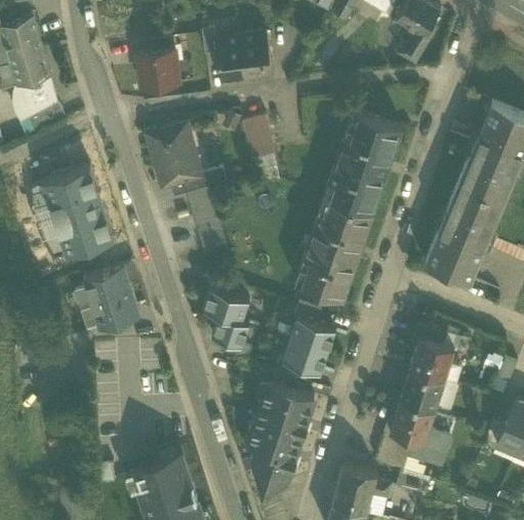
[(321,0),(318,5),(328,11),(335,0),(321,0)]
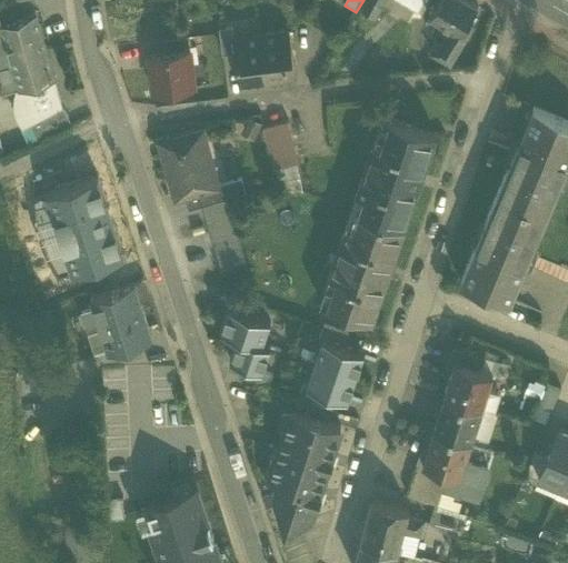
[(369,0),(367,4),(382,12),(388,0),(369,0)]
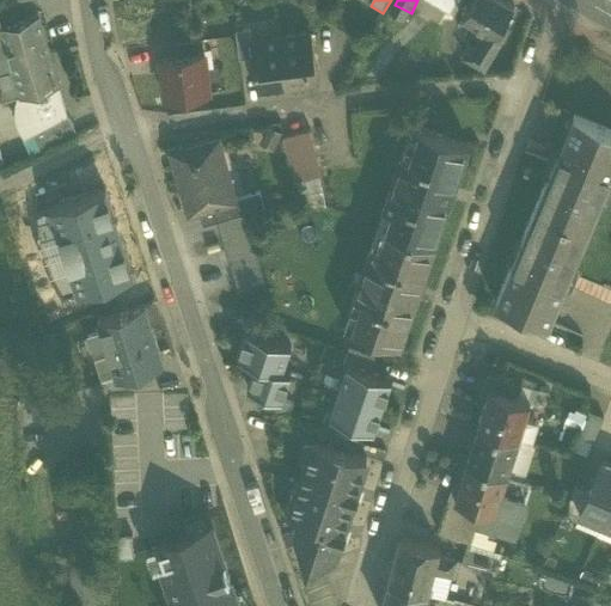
[(463,0),(429,0),(426,8),(450,23),(463,0)]
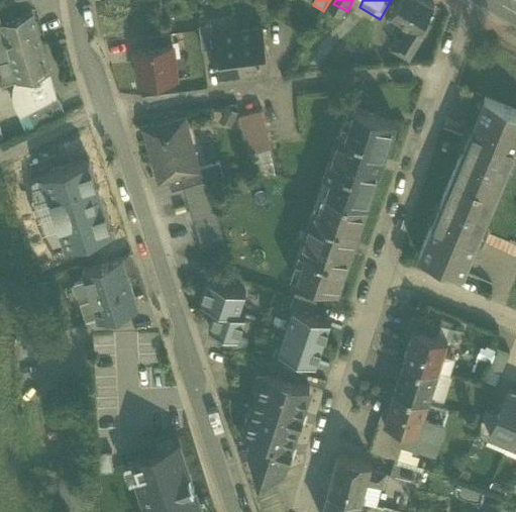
[(403,0),(391,21),(411,32),(419,37),(423,30),(434,11),(415,0),(403,0)]
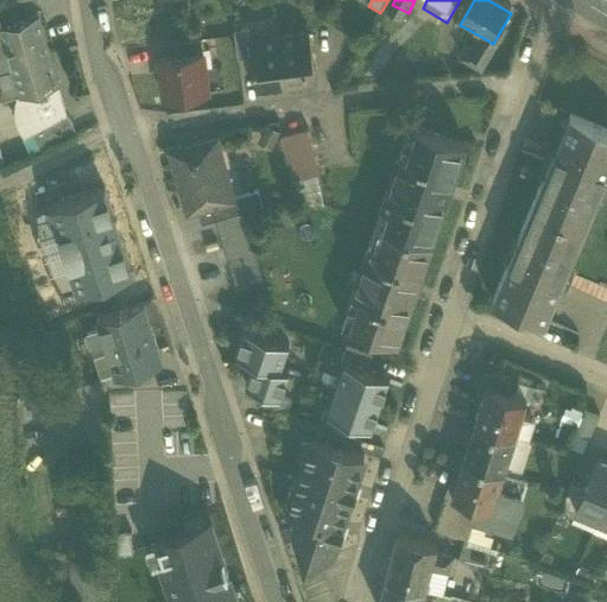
[(2,33),(21,99),(59,88),(39,21),(2,32),(2,33)]
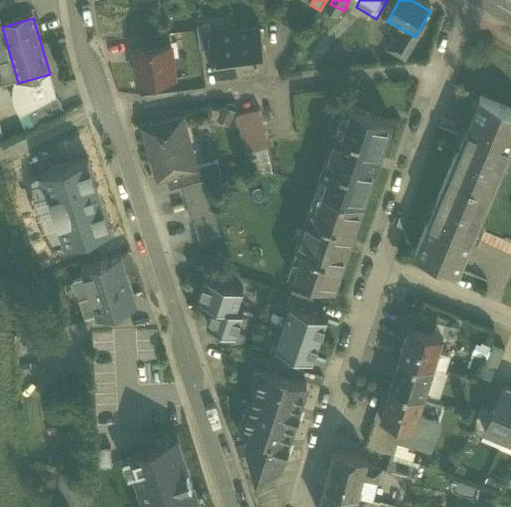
[(16,84),(18,83),(2,28),(2,27),(1,23),(0,23),(0,85),(1,88),(16,84)]
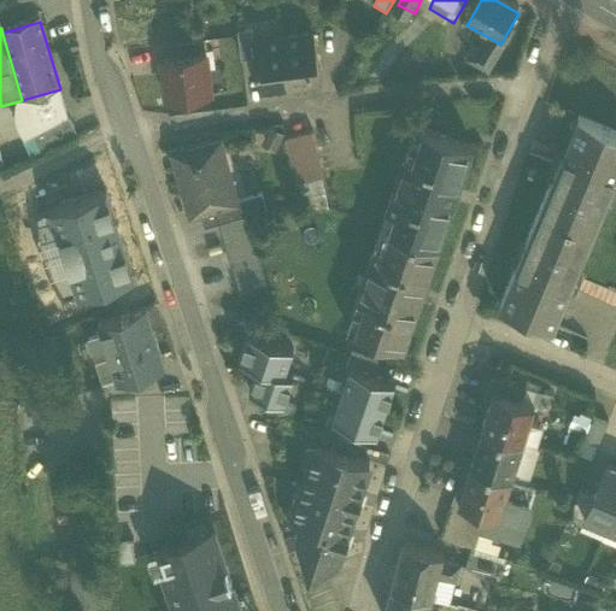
[(239,35),(242,64),(257,62),(254,43),(253,33),(239,35)]
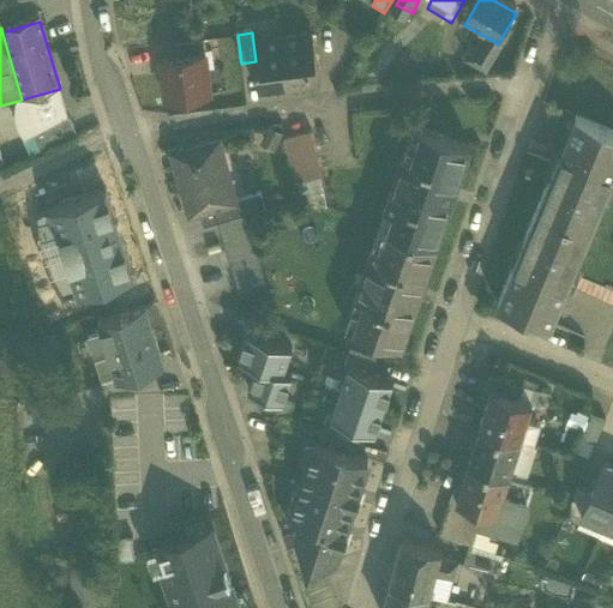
[(313,36),(283,40),(290,98),(314,95),(312,78),(318,77),(313,36)]
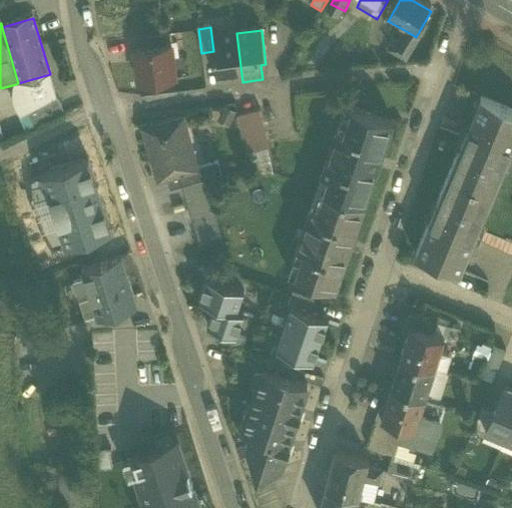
[(424,32),(420,30),(416,37),(408,32),(400,45),(395,42),(389,52),(407,62),(424,32)]
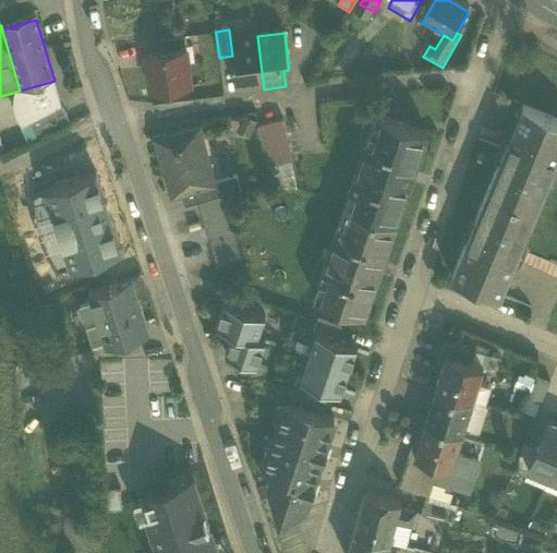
[(244,92),(264,89),(257,36),(230,39),(232,56),(234,76),(242,75),(244,92)]
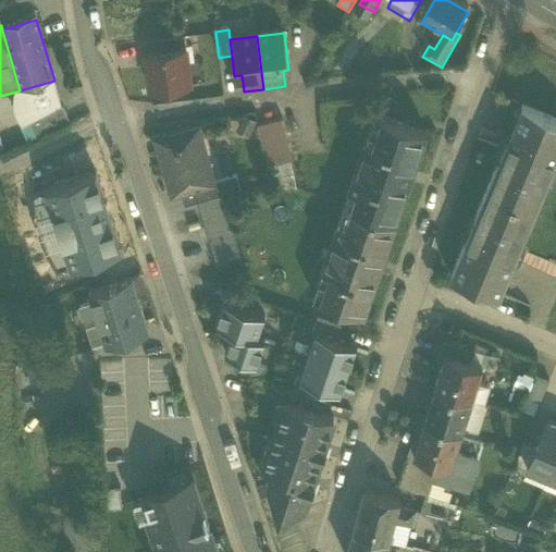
[(160,43),(161,56),(187,52),(186,39),(160,43)]
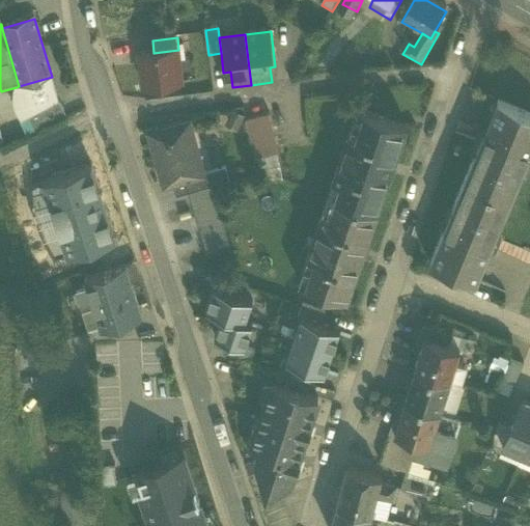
[(140,55),(144,89),(183,84),(178,50),(154,53),(140,55)]
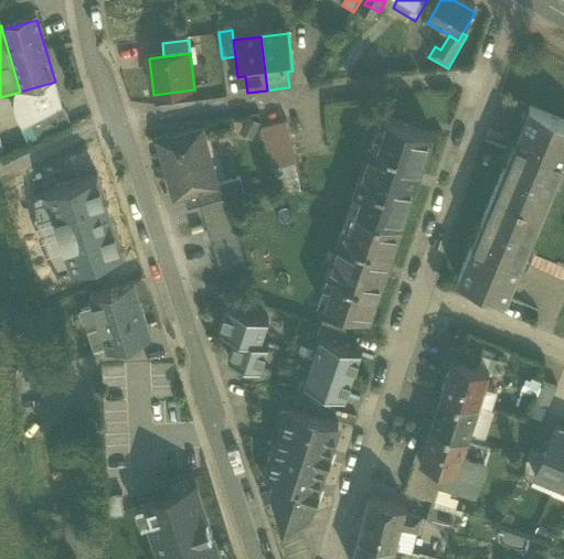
[(63,109),(55,82),(20,92),(18,93),(16,100),(16,108),(17,116),(19,124),(23,130),(28,128),(28,127),(63,109)]
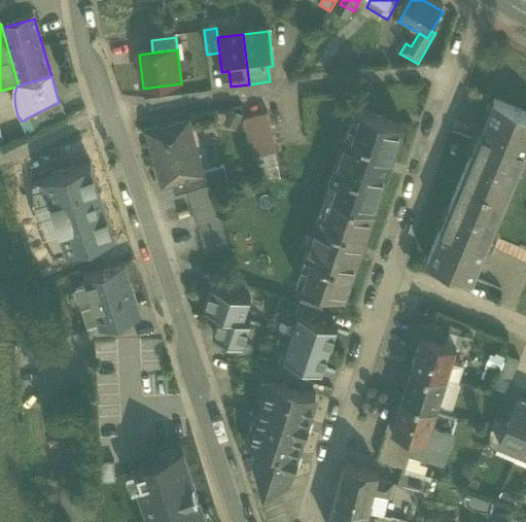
[(26,119),(33,133),(66,116),(59,102),(26,118),(26,119)]
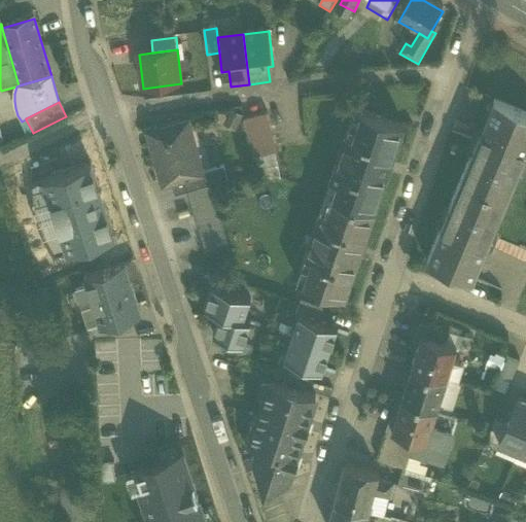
[(427,265),(474,284),(525,157),(525,115),(495,103),(427,265)]
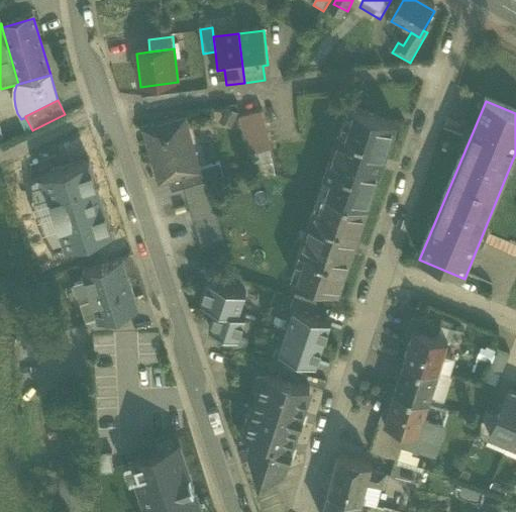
[(236,128),(239,113),(226,110),(222,125),(236,128)]
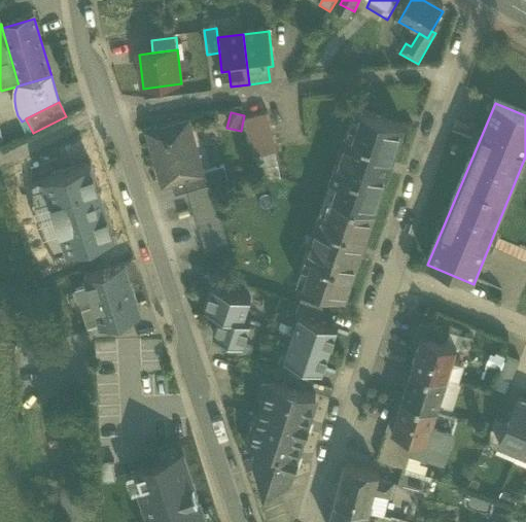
[(337,184),(331,200),(375,214),(404,127),(361,112),(352,139),(347,137),(331,183),(337,184)]
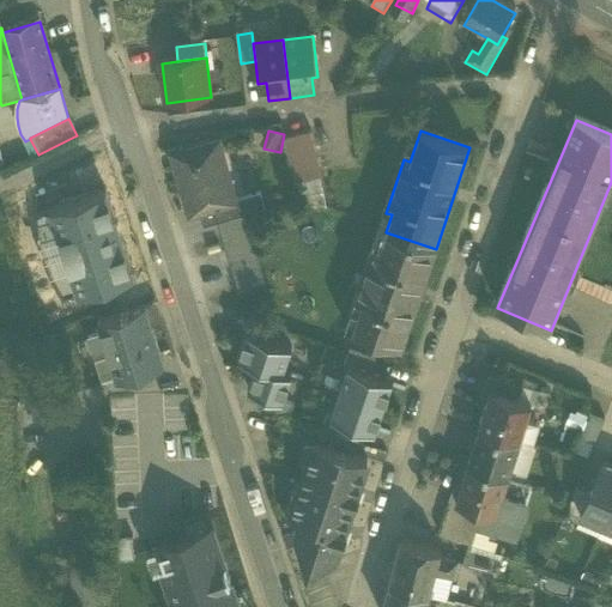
[(284,141),(296,188),(323,181),(311,135),(284,141)]
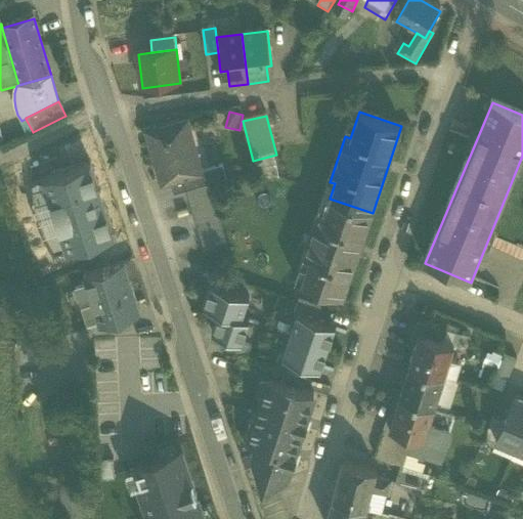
[(148,135),(163,186),(171,184),(195,177),(187,147),(193,145),(187,124),(148,135)]
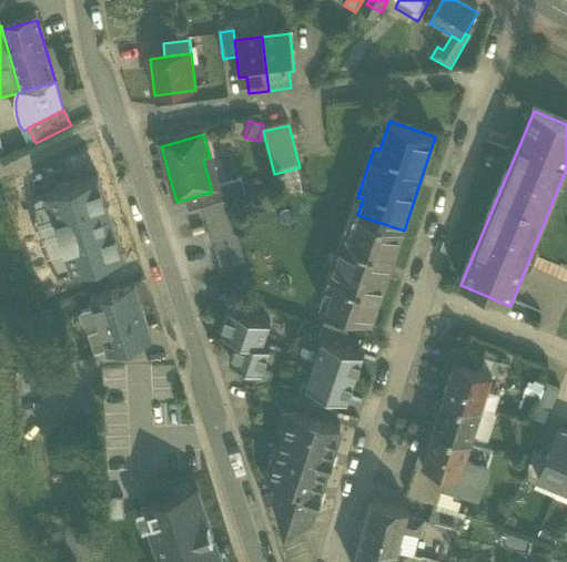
[(219,191),(218,188),(210,157),(203,160),(212,192),(219,191)]
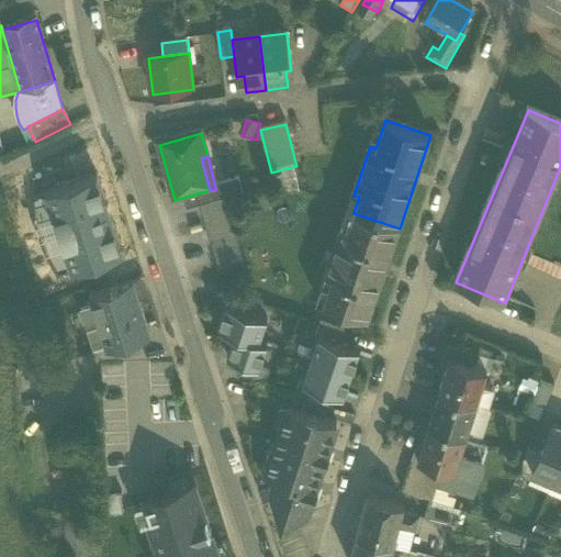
[(58,279),(65,277),(90,268),(123,257),(98,179),(33,200),(34,222),(40,242),(47,260),(58,279)]
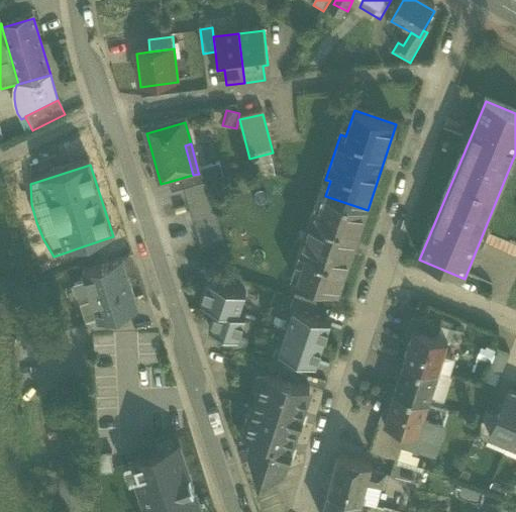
[(172,194),(185,191),(207,184),(223,180),(219,166),(198,172),(199,174),(193,175),(169,182),(172,194)]
